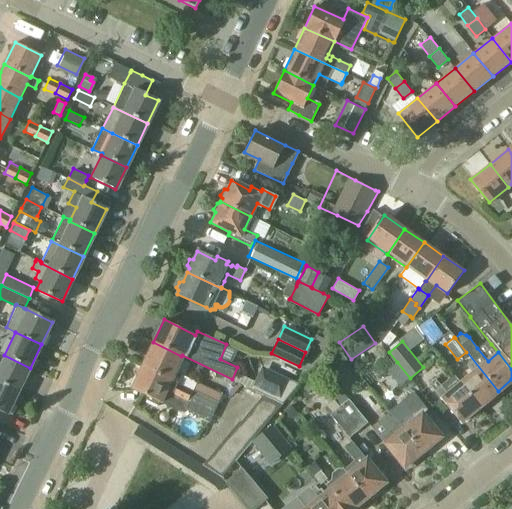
[(153,342),(142,366),(218,403),(219,401),(221,403),(225,395),(196,381),(195,382),(180,374),(178,379),(172,376),(181,356),(153,342)]
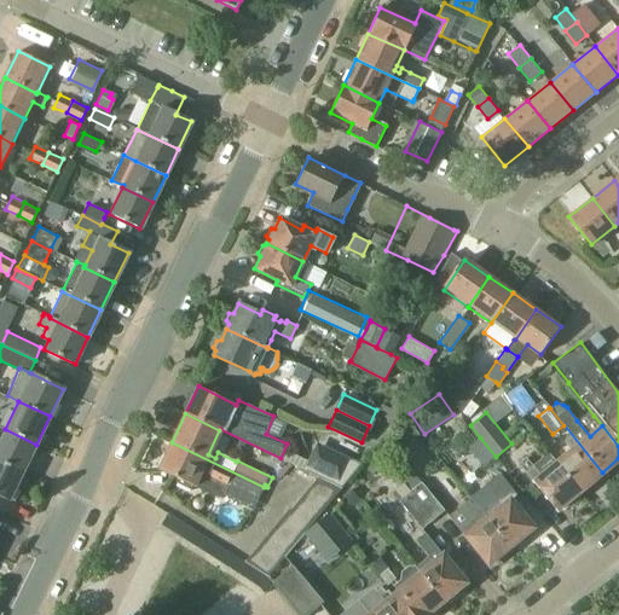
[(554,434),(543,444),(548,450),(556,463),(557,462),(580,491),(602,473),(565,425),(563,425),(553,434),(554,434)]
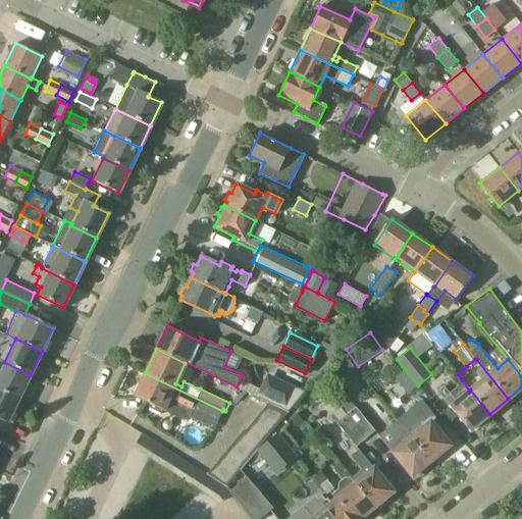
[(0,388),(19,399),(31,375),(4,362),(0,369),(0,388)]
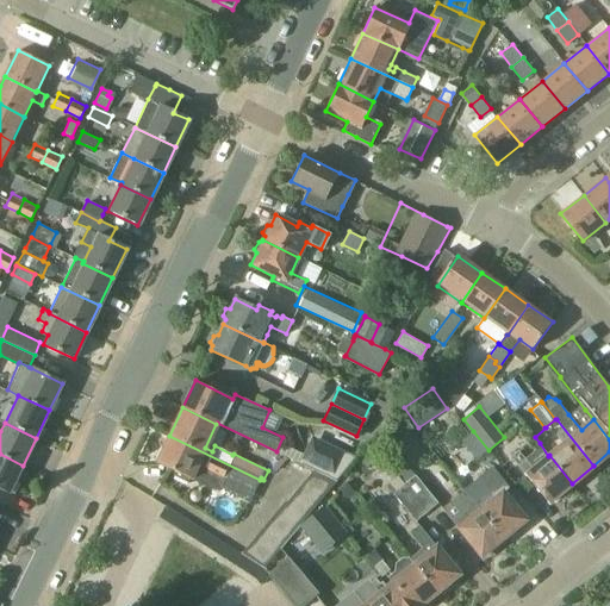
[(312,435),(300,462),(313,468),(312,470),(336,482),(337,480),(355,455),(312,435)]
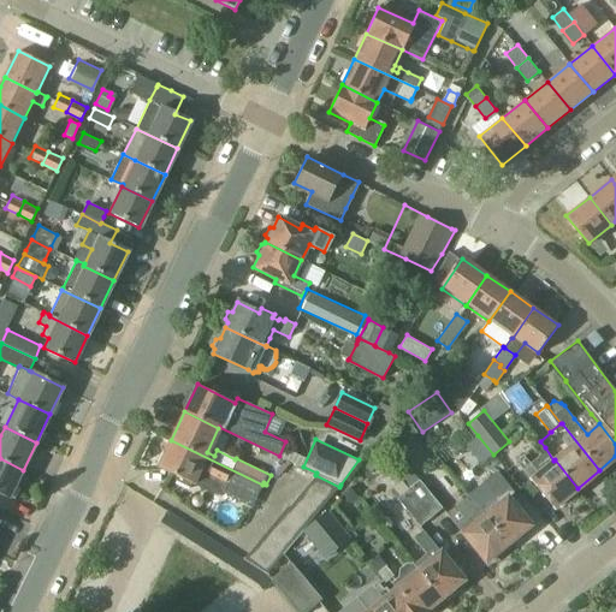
[(158,467),(193,483),(199,470),(205,473),(207,474),(205,479),(220,486),(218,491),(252,506),(262,485),(171,440),(158,467)]
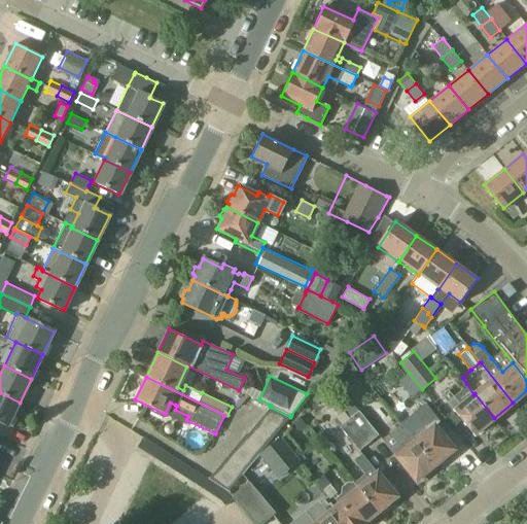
[(448,389),(442,394),(454,410),(454,411),(453,411),(472,434),(494,418),(475,393),(473,394),(466,383),(462,386),(452,394),(448,389)]
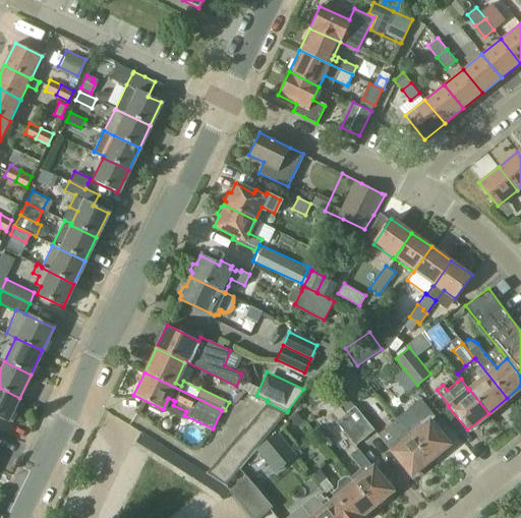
[(0,417),(7,421),(19,398),(0,388),(0,417)]
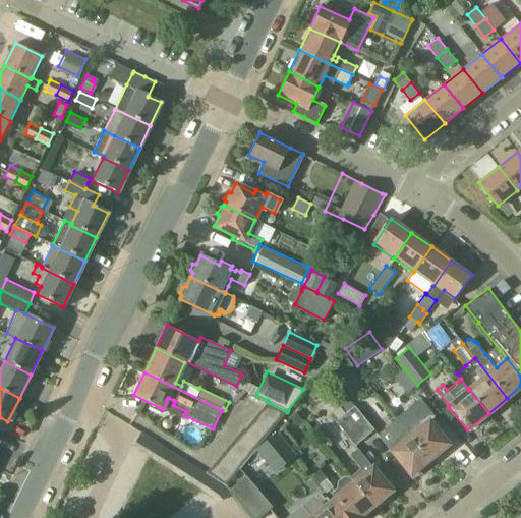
[(407,409),(396,417),(399,421),(420,448),(431,461),(442,453),(440,451),(448,444),(430,422),(429,422),(437,417),(420,398),(407,409)]
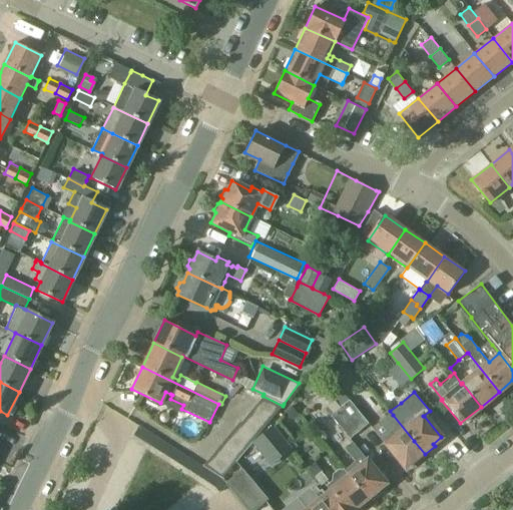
[(283,406),(263,396),(255,405),(272,418),(283,406)]
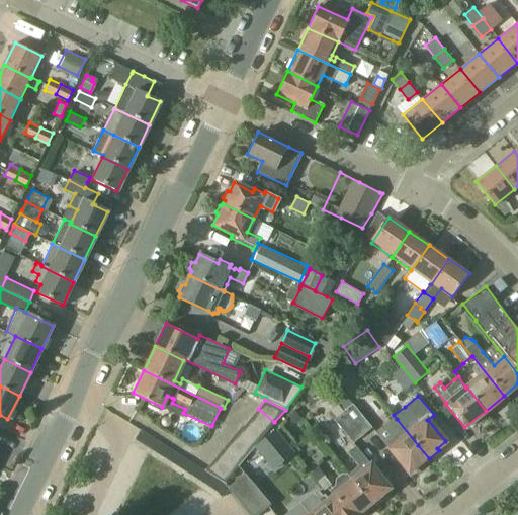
[(353,403),(343,411),(350,419),(362,434),(371,427),(353,403)]
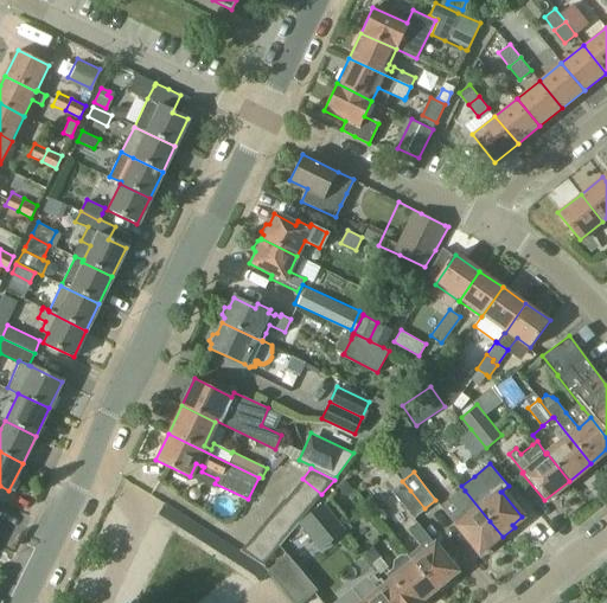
[(302,479),(294,489),(314,505),(319,499),(319,498),(321,494),(302,479)]
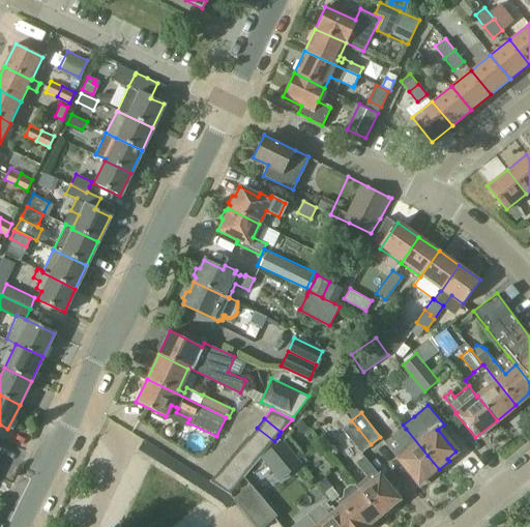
[(344,426),(342,429),(361,452),(371,444),(358,429),(351,420),(344,426)]
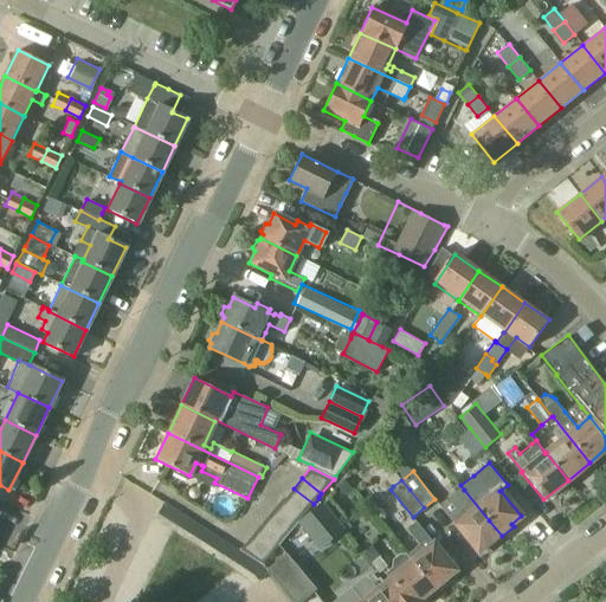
[(461,485),(439,503),(440,504),(457,525),(478,551),(488,543),(490,545),(490,547),(494,543),(502,536),(489,520),(464,490),(461,485)]
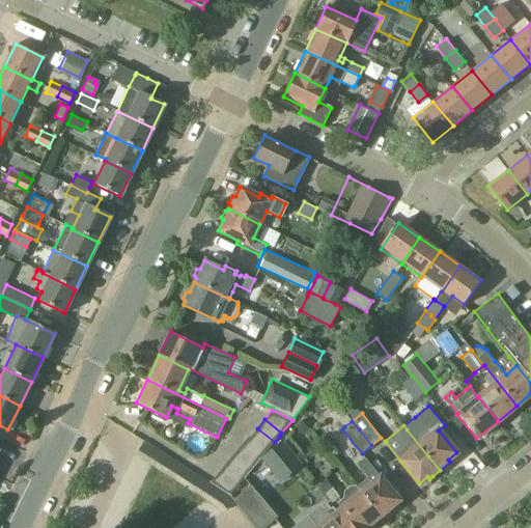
[(275,442),(257,428),(250,438),(267,450),(268,451),(275,442)]
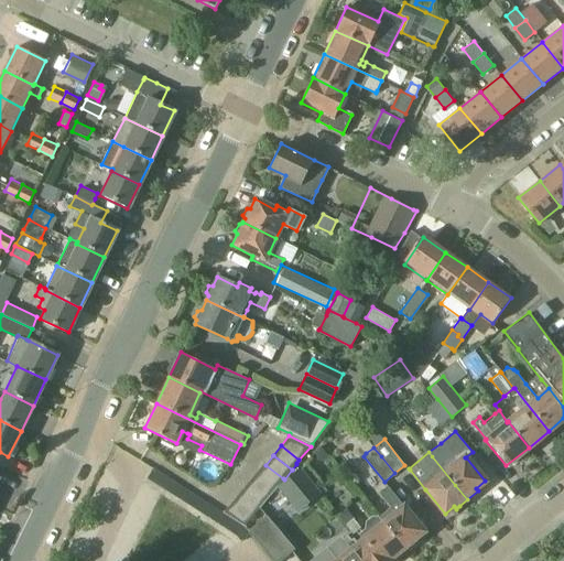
[(283,478),(266,465),(263,463),(256,473),(275,488),(283,478)]
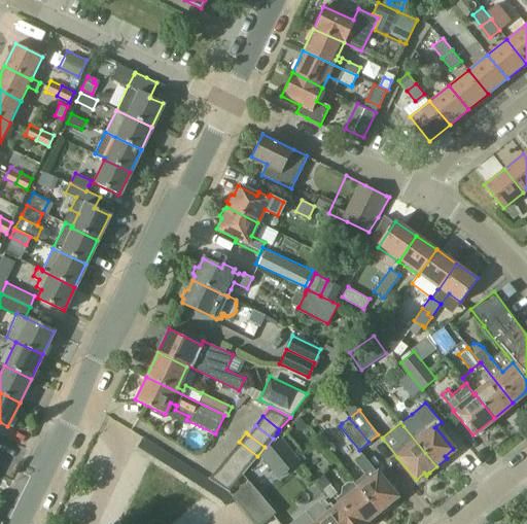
[(281,438),(260,455),(272,468),(292,452),(281,438)]
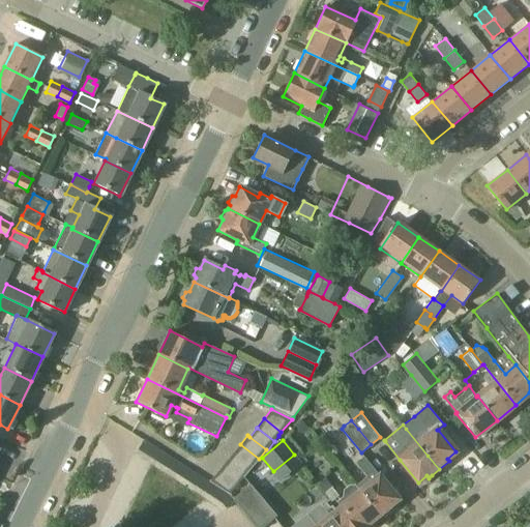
[(240,444),(232,454),(251,467),(259,459),(240,444)]
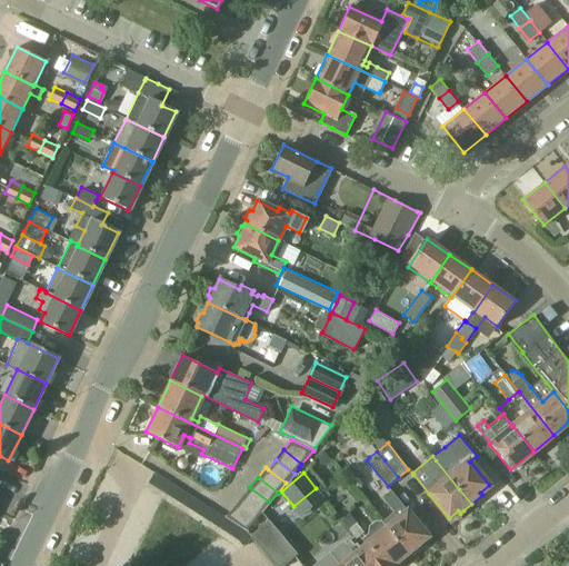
[(249,487),(241,496),(261,512),(269,502),(249,487)]
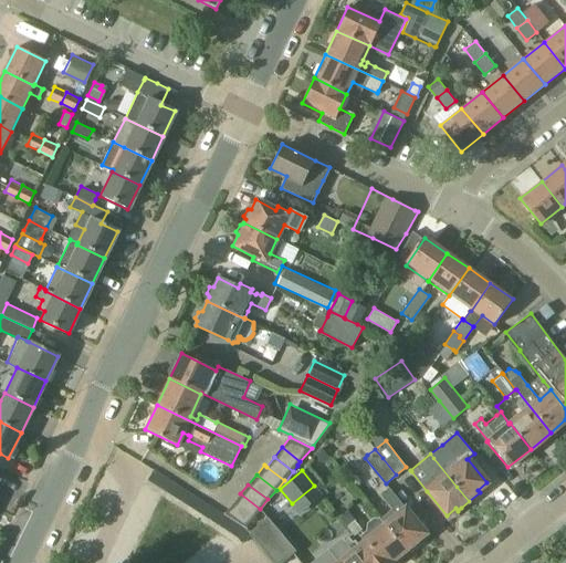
[(386,513),(380,519),(383,521),(385,523),(405,548),(406,550),(408,552),(420,542),(418,540),(427,533),(406,507),(390,488),(380,496),(391,509),(386,513)]
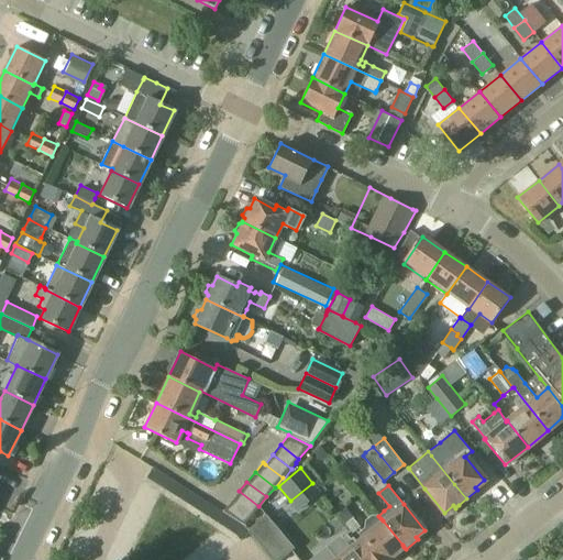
[(231,501),(251,515),(258,506),(239,491),(231,501)]
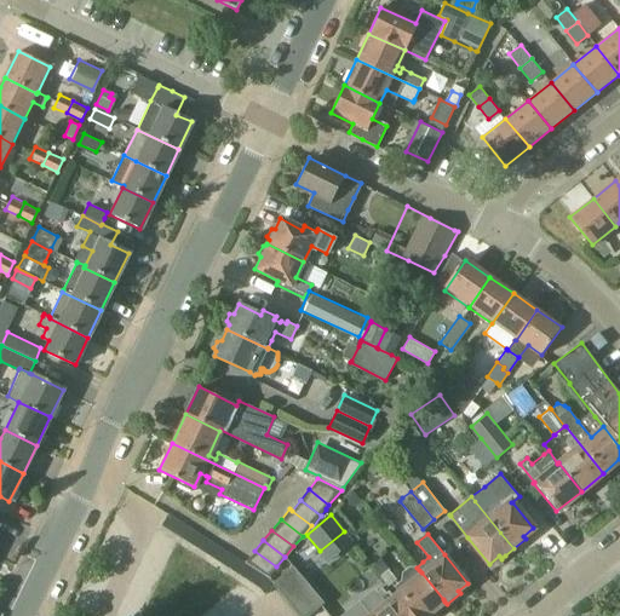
[(214,542),(207,553),(259,586),(264,592),(275,585),(273,582),(273,581),(268,577),(230,553),(214,542)]
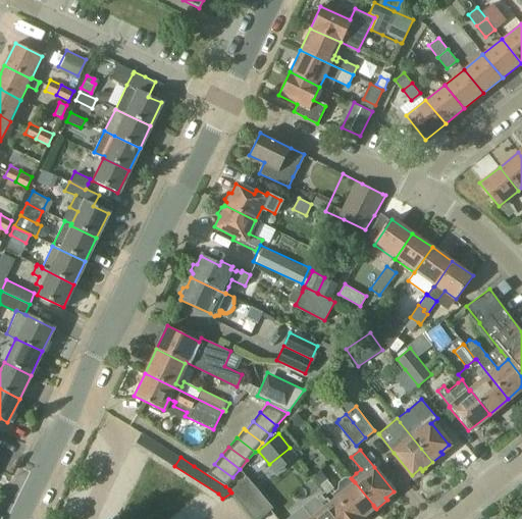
[(214,464),(207,473),(226,485),(232,477),(214,464)]
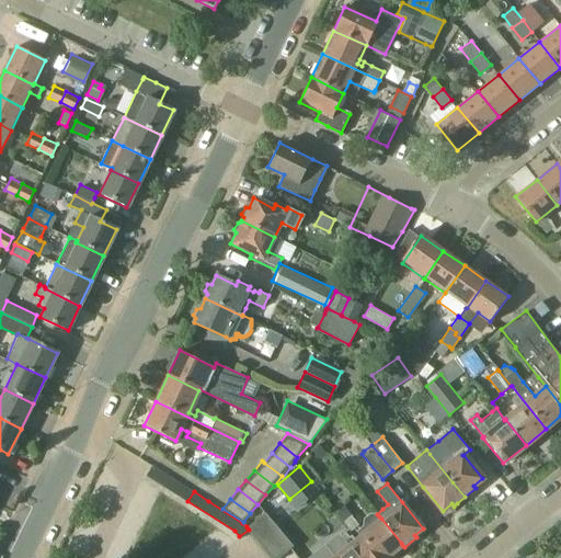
[(358,524),(344,505),(336,512),(344,521),(344,522),(351,531),(352,530),(358,524)]
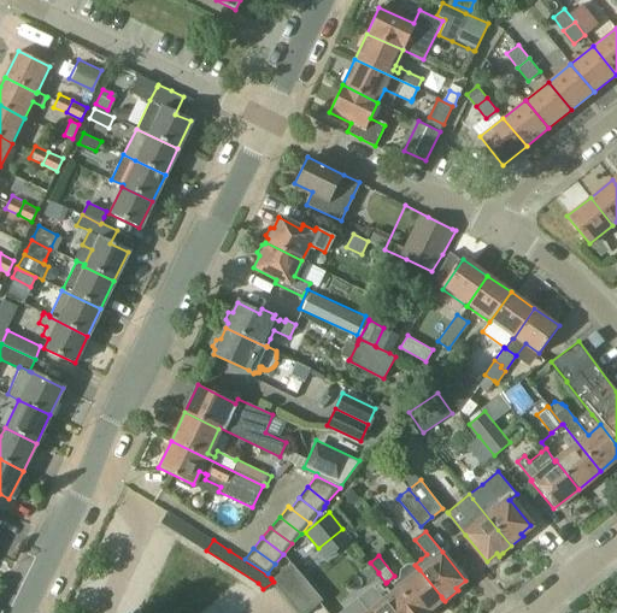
[(271,578),(300,612),(305,612),(322,599),(292,561),(271,578)]
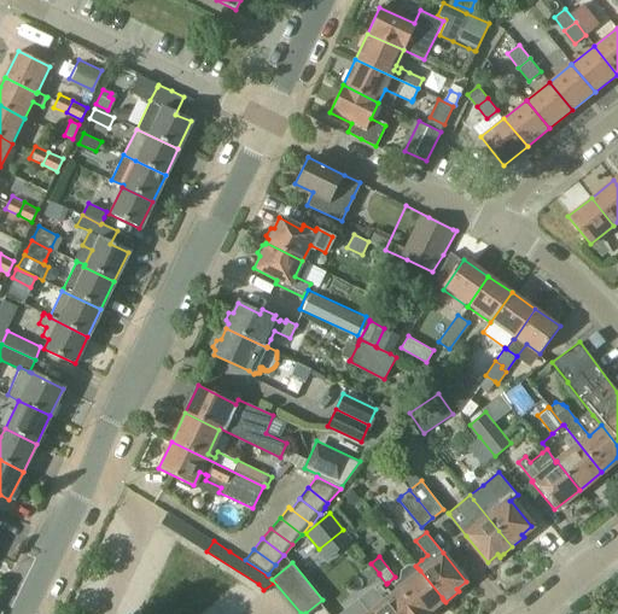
[(392,584),(390,586),(413,613),(425,613),(431,609),(433,612),(445,602),(443,600),(442,597),(420,571),(418,568),(415,566),(414,563),(413,565),(408,565),(401,569),(400,578),(392,584)]
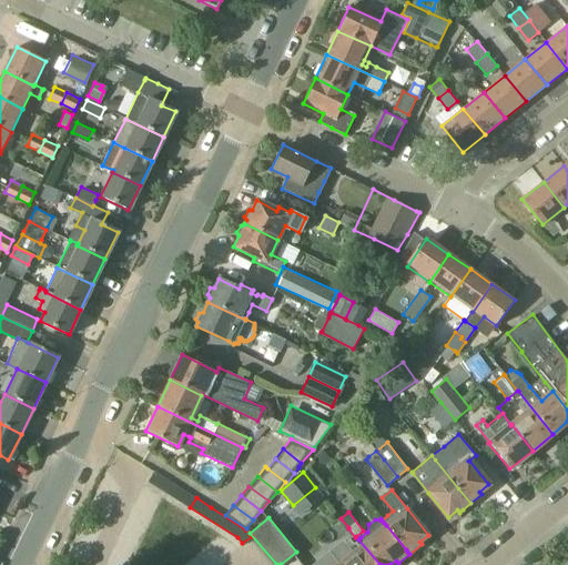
[(328,551),(340,564),(379,564),(358,540),(356,541),(354,543),(350,538),(345,543),(343,540),(330,551),(328,551)]
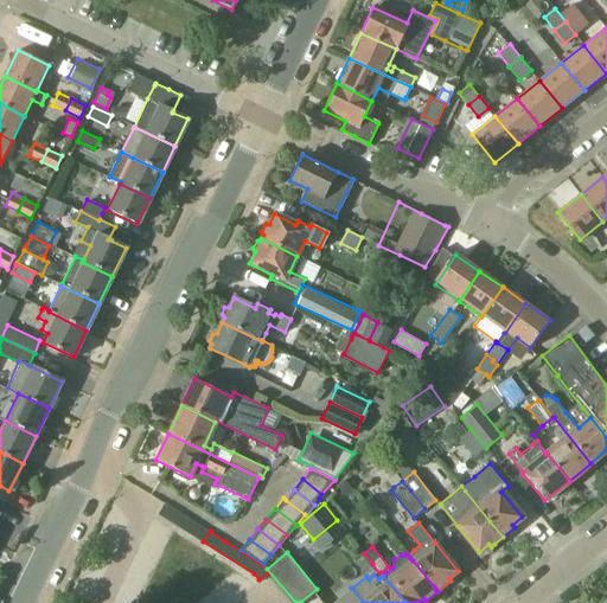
[(332,602),(363,602),(351,588),(337,600),(332,602)]
